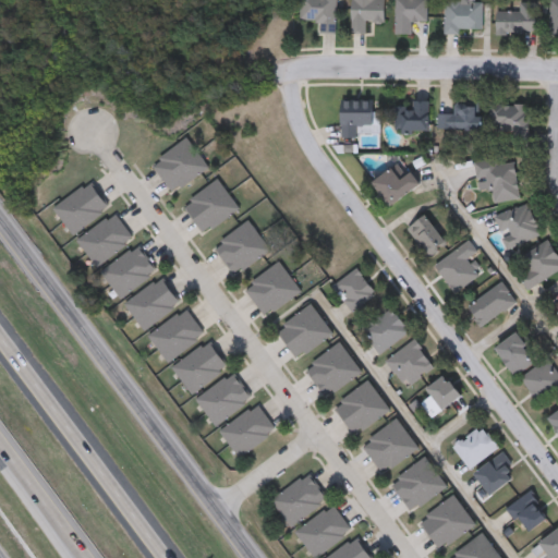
[(336,0),(336,34),(323,34),(323,21),(302,21),(302,0),(336,0)]
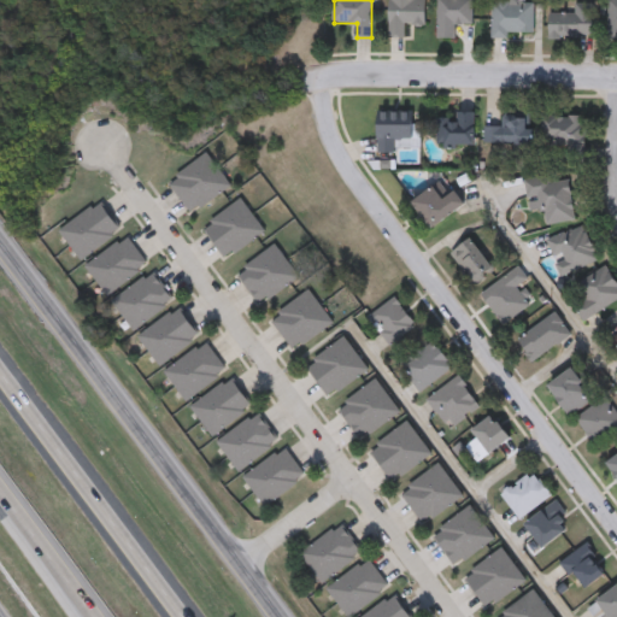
[(424,0),(424,25),(405,25),(405,37),(388,37),(388,0),(424,0)]
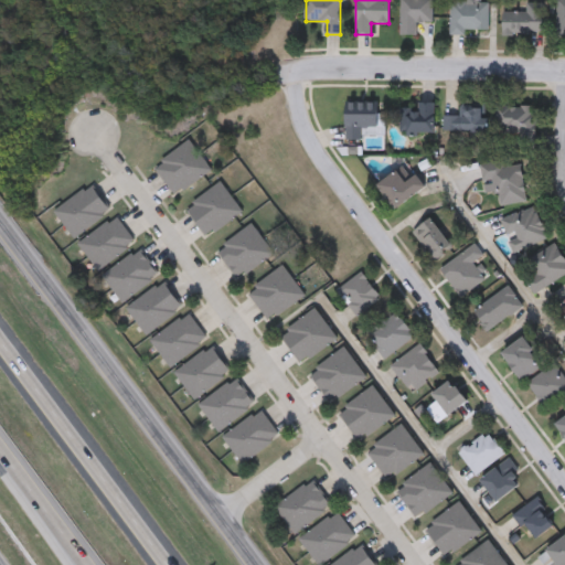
[(433,0),(433,23),(417,23),(417,36),(401,36),(401,0),(433,0)]
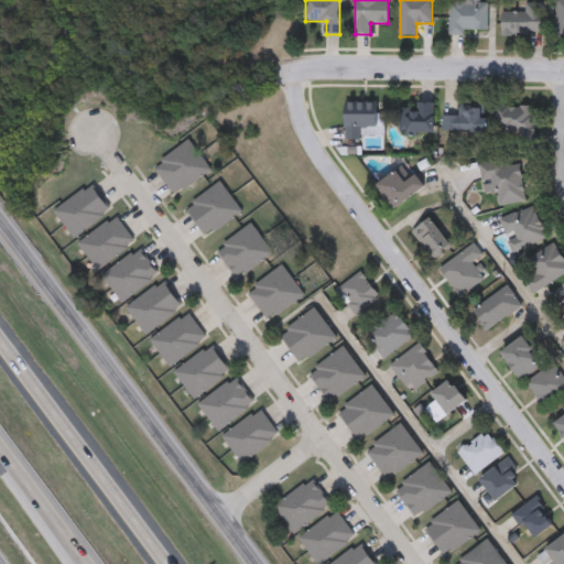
[(449,33),(449,1),(487,1),(487,33),(449,33)]
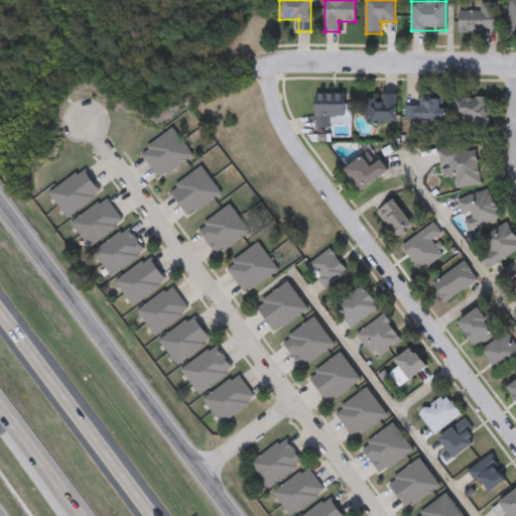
[(480,9),(480,3),(497,3),(496,31),(459,30),(459,8),(480,9)]
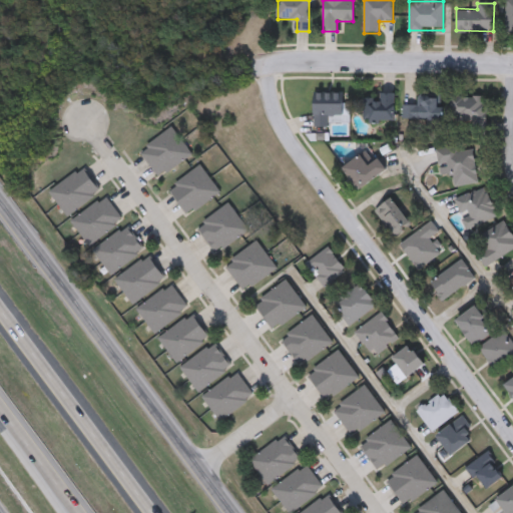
[(315,127),(315,93),(344,93),(343,116),(331,116),(331,127),(315,127)]
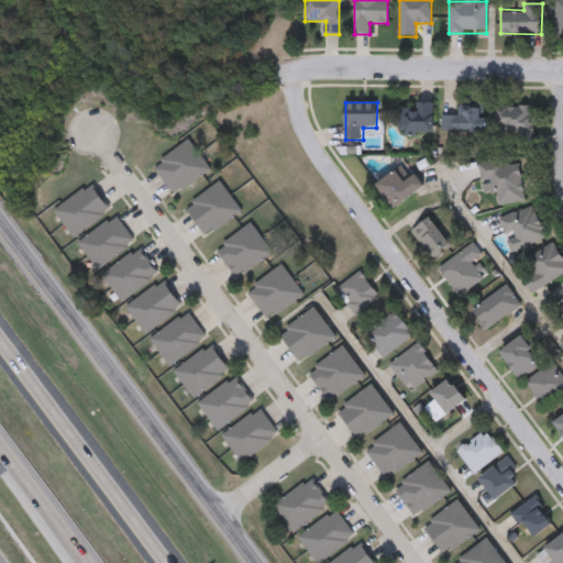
[(433,105),(433,133),(399,133),(399,105),(433,105)]
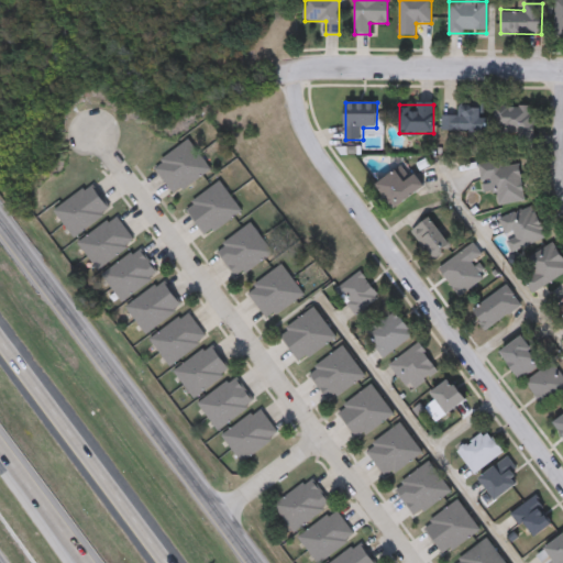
[(486,132),(443,132),(443,112),(457,112),(457,105),(486,105),(486,132)]
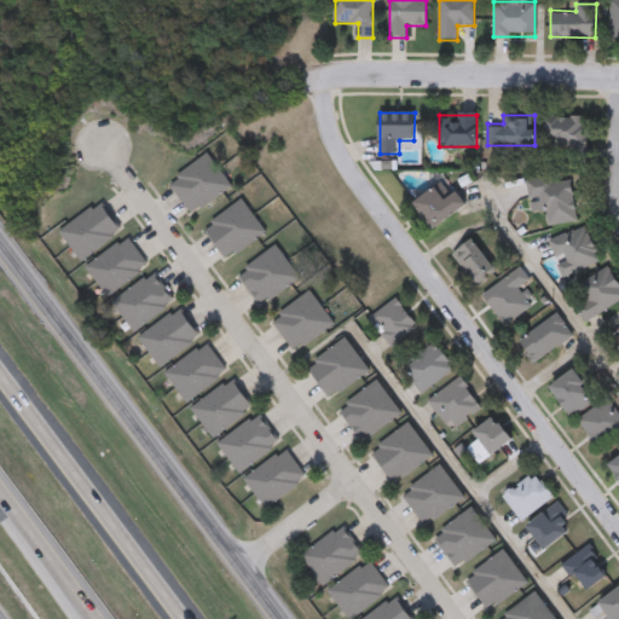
[(571,146),(548,146),(548,117),(588,117),(588,162),(571,162),(571,146)]
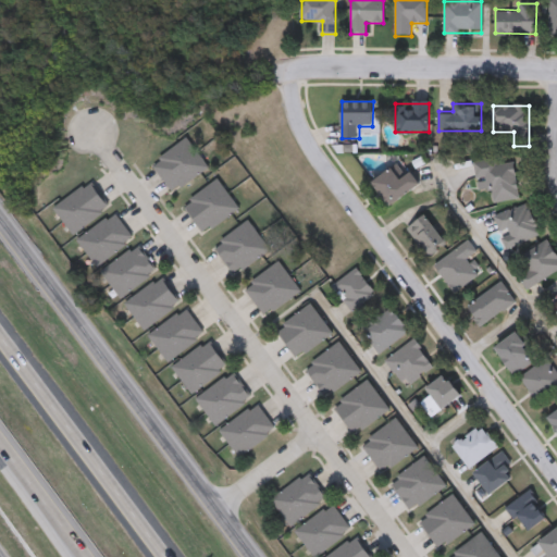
[(173,194),(152,164),(187,139),(209,169),(173,194)]
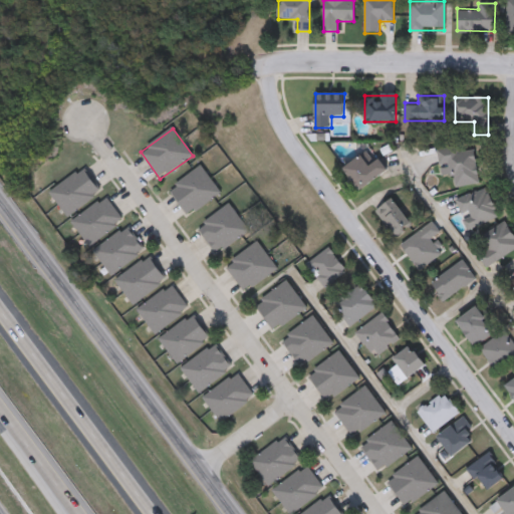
[(456,188),(454,175),(441,177),(438,152),(474,147),(480,184),(456,188)]
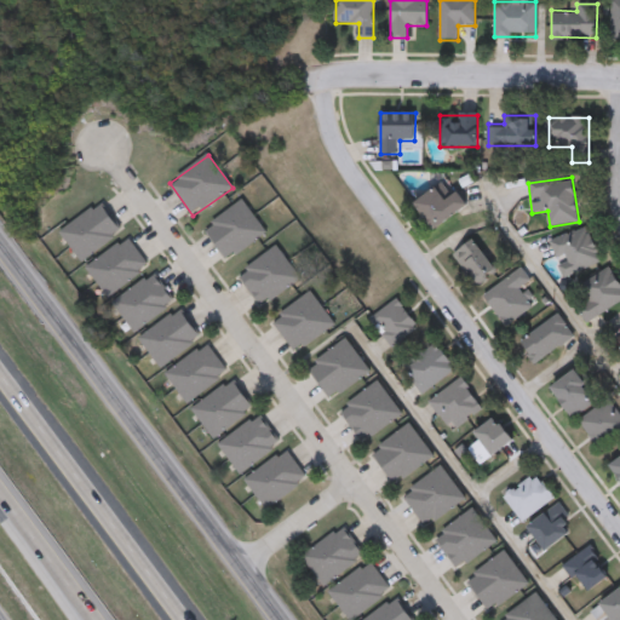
[(415,204),(436,188),(446,200),(457,191),(468,206),(435,230),(415,204)]
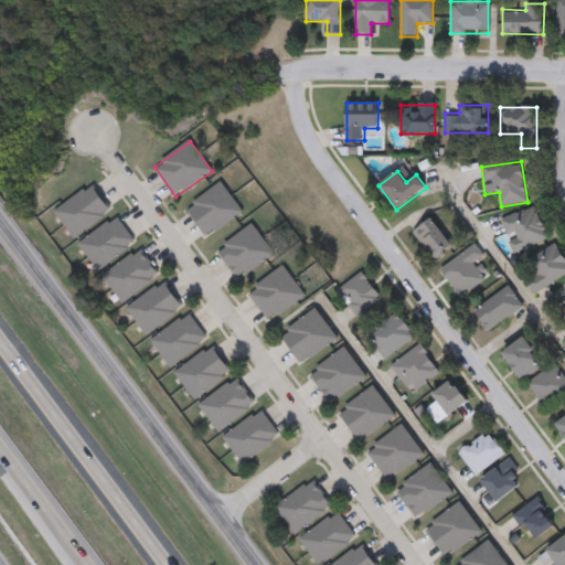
[(185,208),(222,183),(243,213),(206,238),(185,208)]
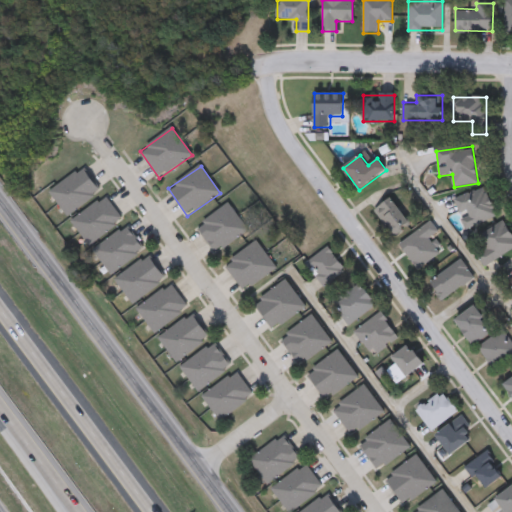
[(66,216),(50,190),(84,168),(101,194),(66,216)]
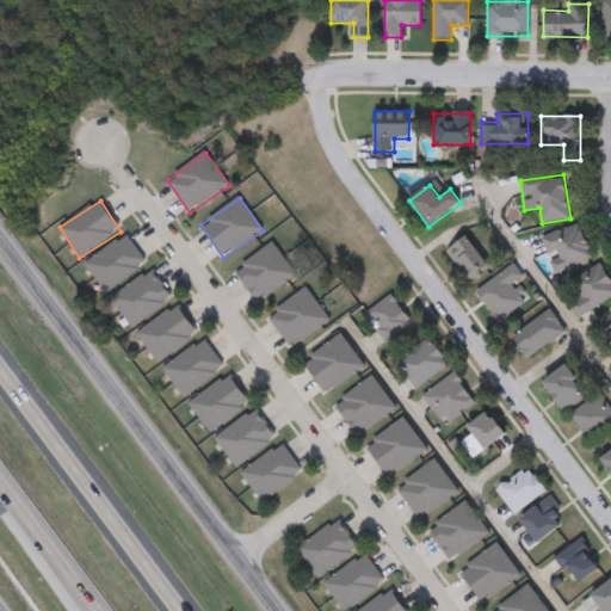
[(594,255),(560,276),(541,244),(575,223),(594,255)]
